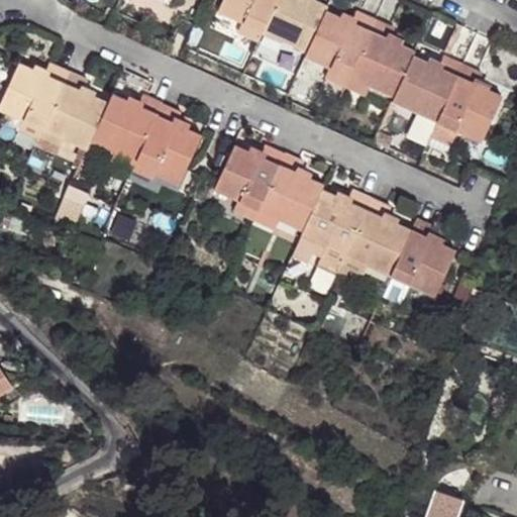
[(263,31),(276,0),(222,0),(217,12),(243,23),(263,31)]
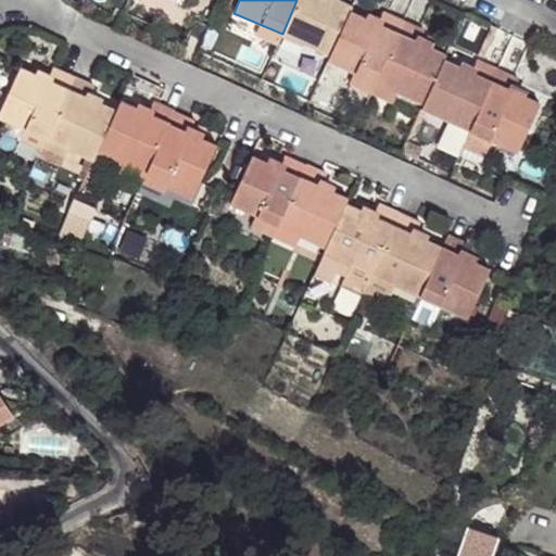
[(297,0),(282,34),(282,36),(329,57),(350,11),(352,5),(341,1),(341,0),(297,0)]
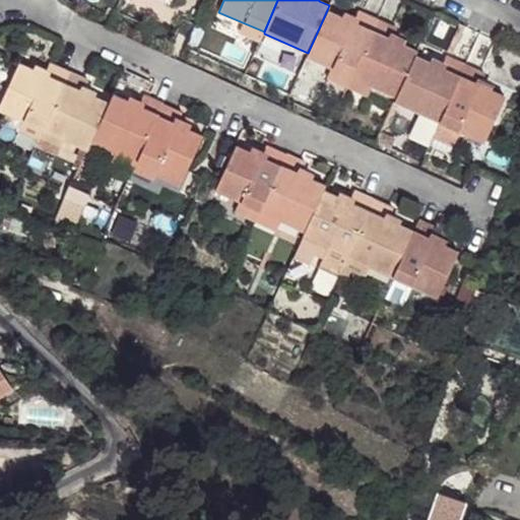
[(350,77),(377,19),(358,10),(354,17),(340,10),(338,15),(327,10),(308,53),(306,57),(331,68),(350,77)]
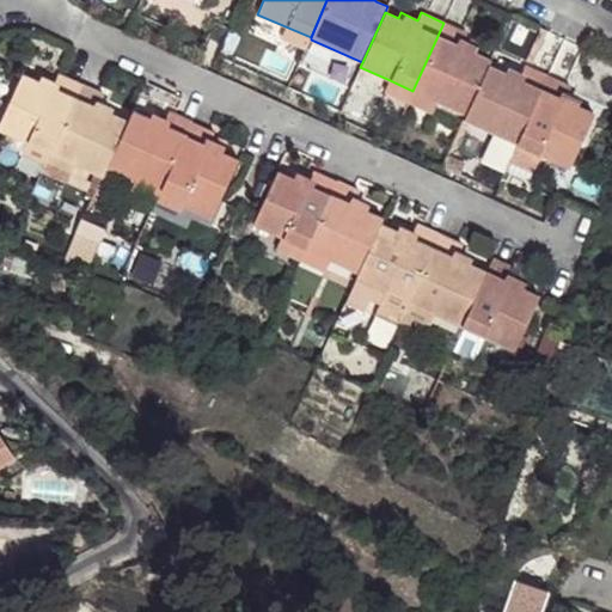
[(288,28),(257,14),(255,13),(248,28),(281,42),(288,28)]
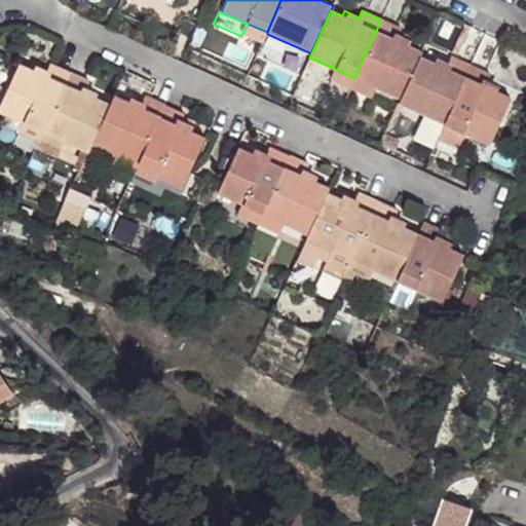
[(402,29),(381,20),(354,78),(376,87),(401,99),(419,57),(421,51),(411,47),(413,42),(399,35),(402,29)]
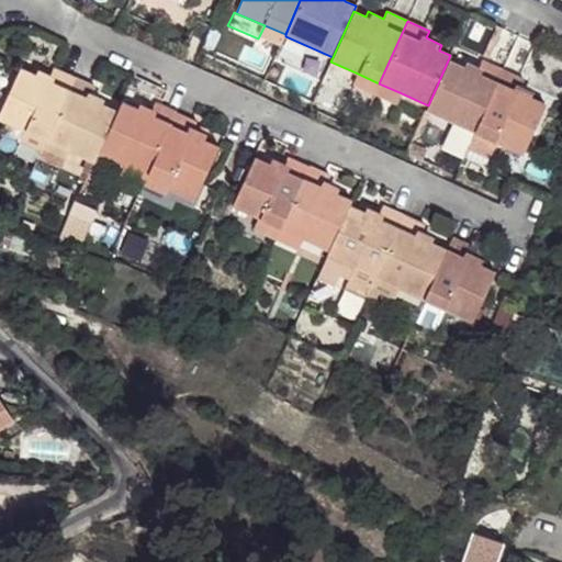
[(503,29),(496,25),(482,55),(489,58),(503,29)]
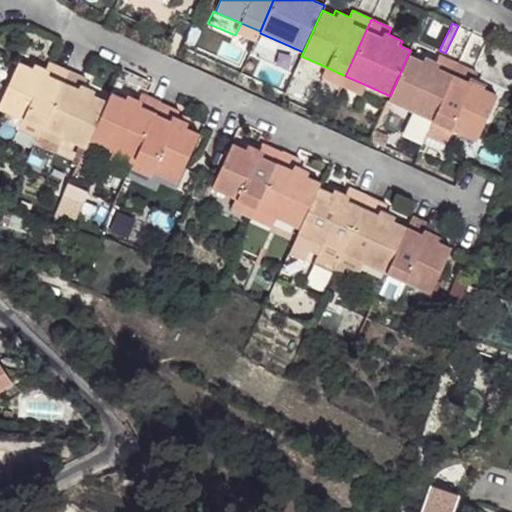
[(412,112),(432,121),(458,64),(438,55),(435,61),(419,54),(417,59),(408,55),(390,96),(388,100),(412,112)]
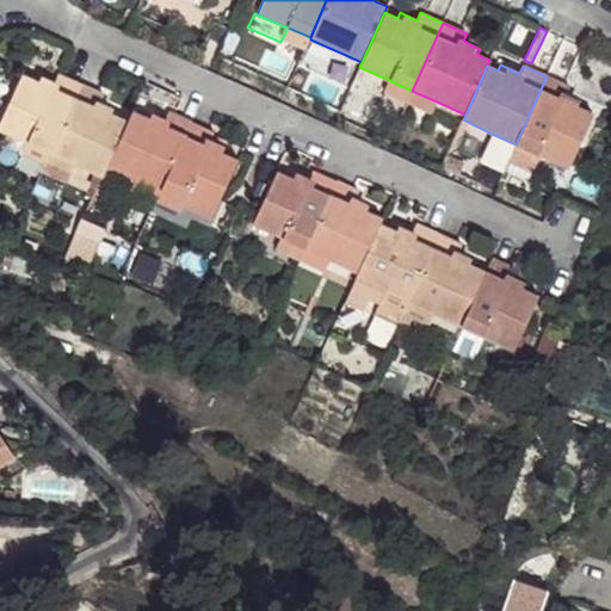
[(49,155),(81,85),(59,74),(54,82),(37,74),(35,80),(22,75),(0,123),(0,131),(26,144),(49,155)]
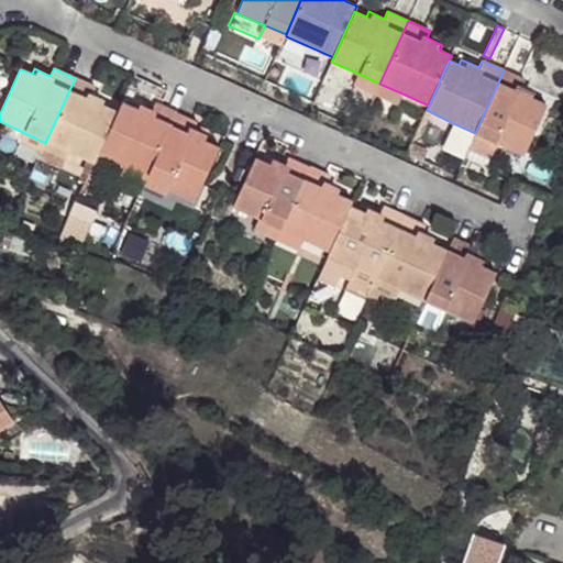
[(525,79),(504,70),(475,133),(498,143),(525,155),(547,105),(519,92),(525,79)]
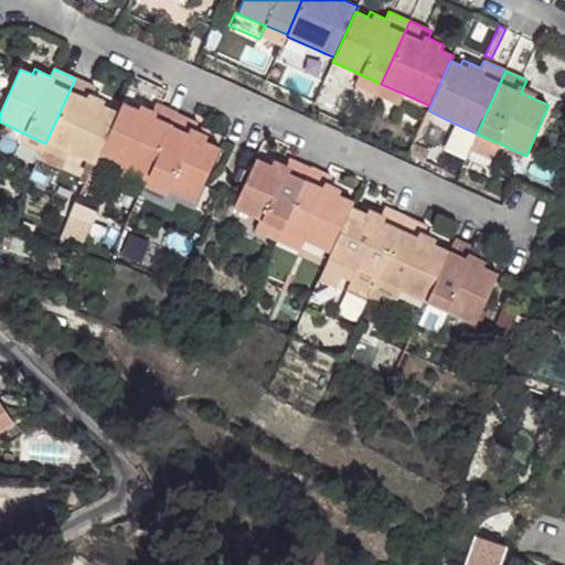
[(381,84),(360,74),(356,84),(376,94),(381,84)]
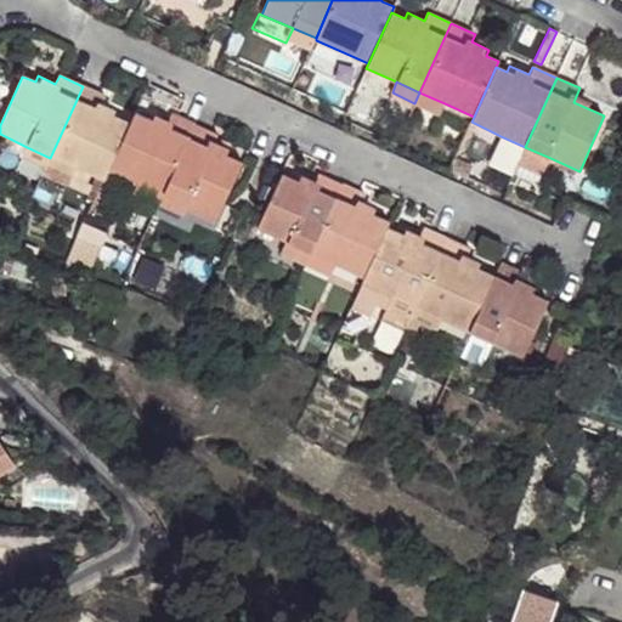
[(106,96),(83,86),(50,158),(73,168),(96,179),(105,182),(109,169),(130,124),(118,118),(120,112),(102,105),(106,96)]
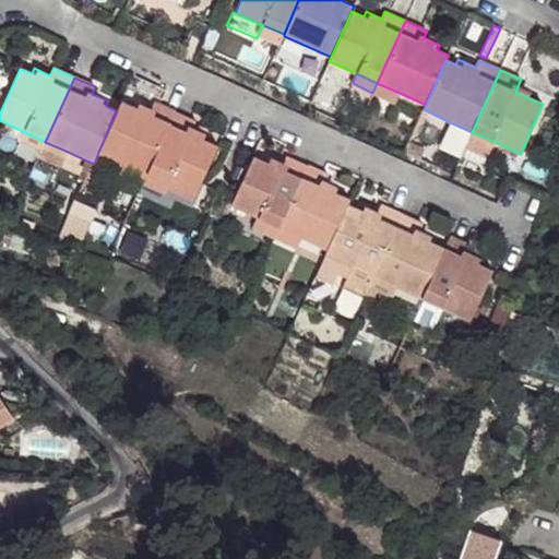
[(400,93),(377,83),(372,93),(395,103),(400,93)]
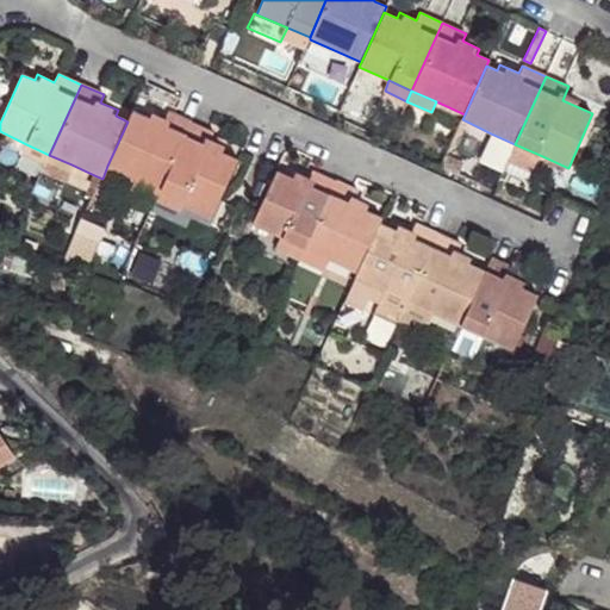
[(144,116),(132,111),(128,122),(107,166),(137,180),(161,191),(192,122),(169,112),(166,119),(147,111),(144,116)]
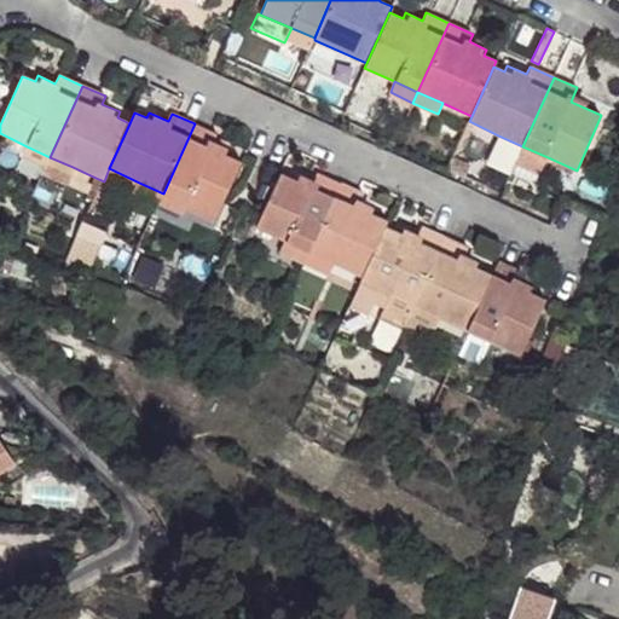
[(218,134),(195,123),(163,194),(160,198),(181,209),(213,224),(241,163),(229,157),(231,151),(214,143),(218,134)]
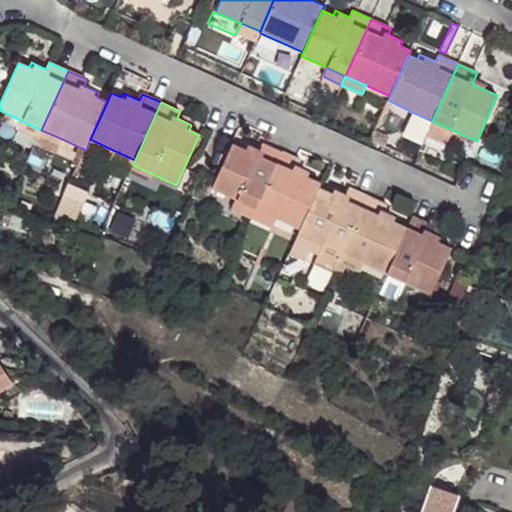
[(432,121),(412,112),(408,121),(428,130),(432,121)]
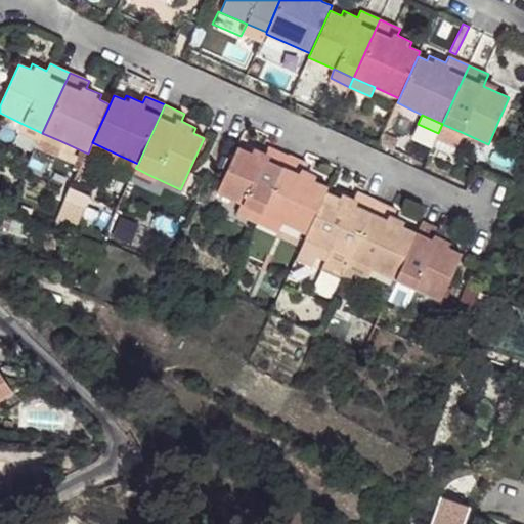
[(42,133),(23,124),(18,133),(38,142),(42,133)]
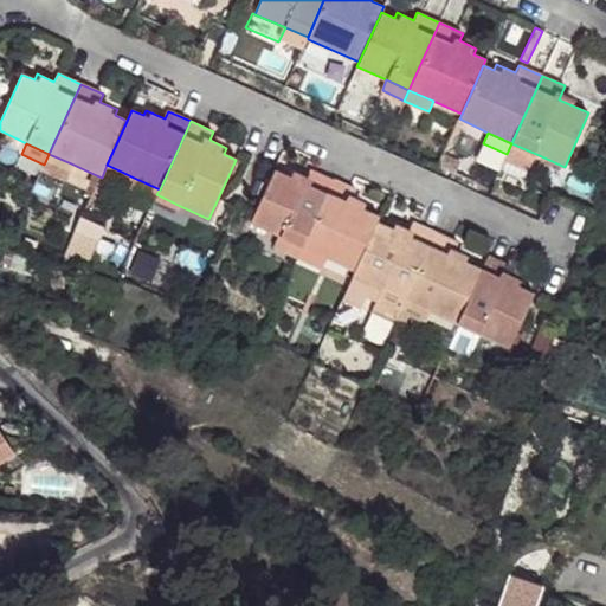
[(536,154),(511,143),(507,154),(504,160),(528,172),(536,154)]
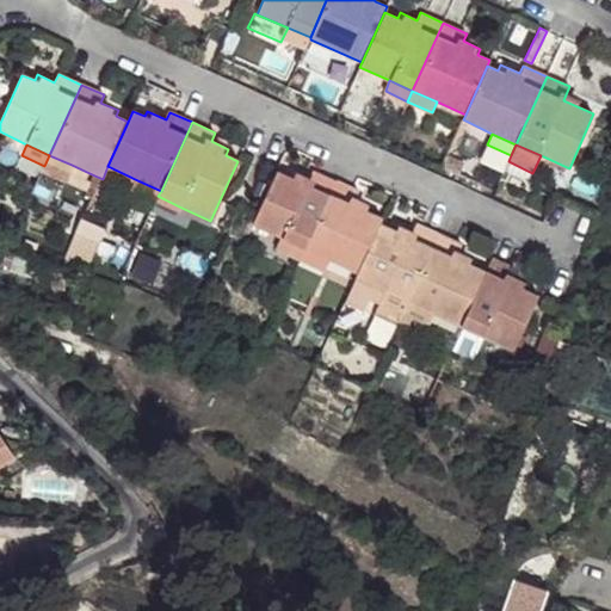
[(72,165),(49,155),(41,172),(65,183),(72,165)]
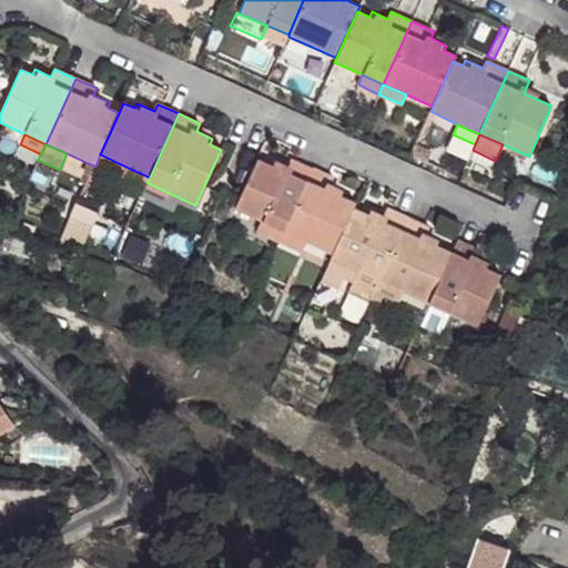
[(432,152),(415,145),(412,154),(426,161),(432,152)]
